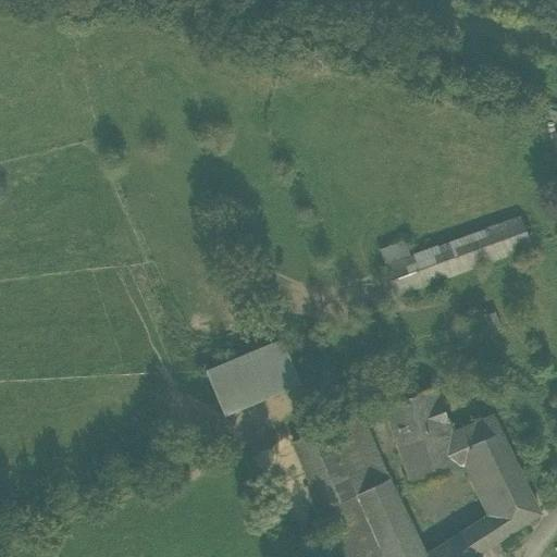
[(385,265),(396,295),(531,245),(520,217),(410,257),(385,265)]
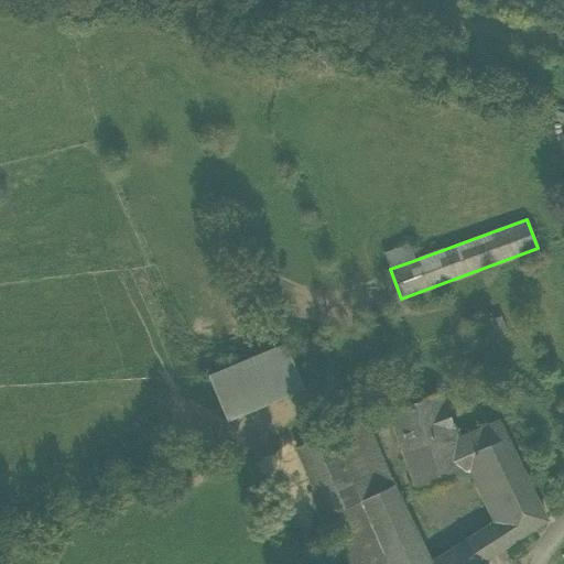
[(384,253),(390,269),(415,260),(409,245),(384,253)]
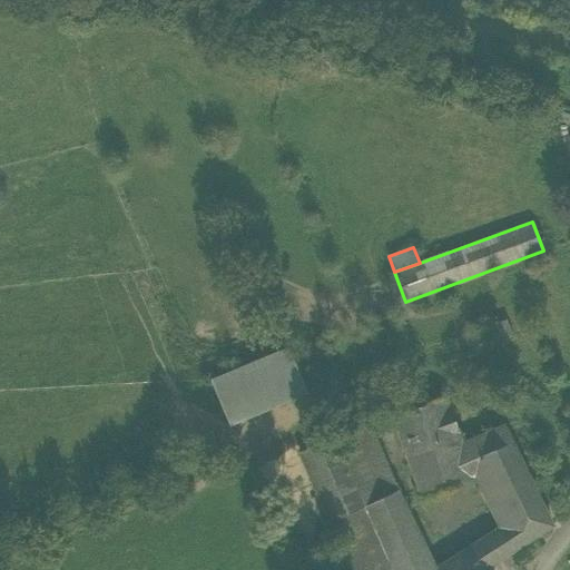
[(469,350),(470,353),(512,336),(505,322),(464,338),(469,350)]
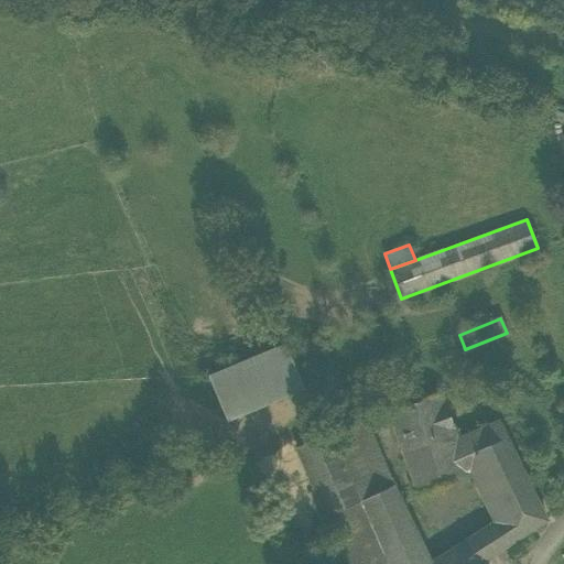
[(227,421),(303,389),(285,346),(208,378),(227,421)]
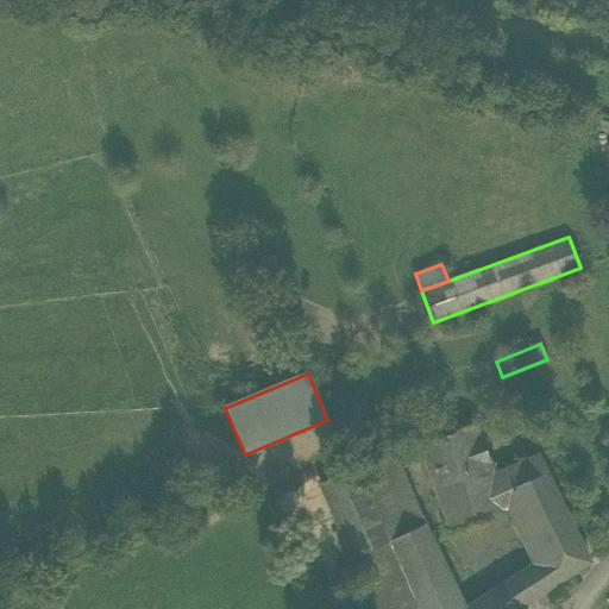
[(419,445),(433,483),(471,469),(476,482),(493,475),(475,425),(419,445)]
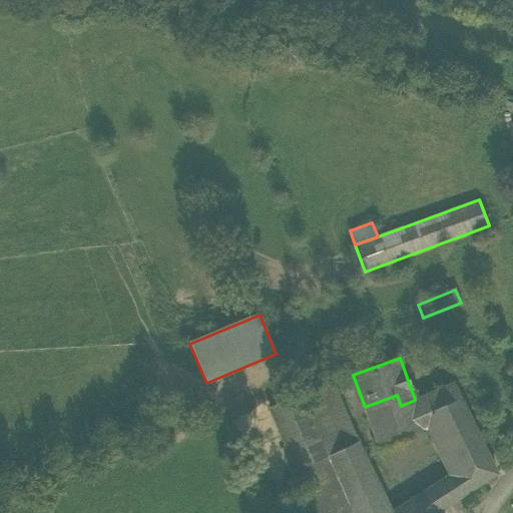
[(299,380),(304,392),(332,382),(326,367),(299,380)]
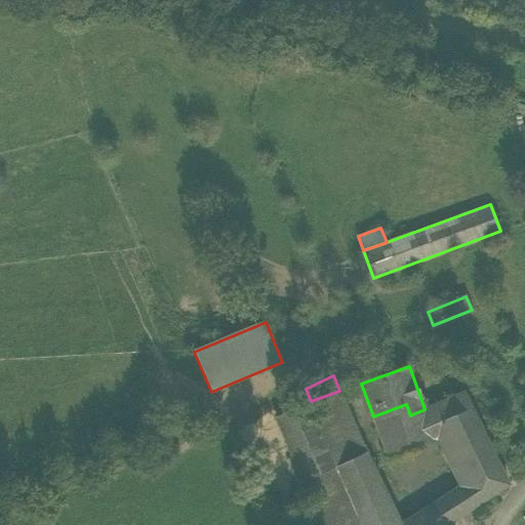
[(311,401),(309,402),(329,450),(358,437),(365,452),(366,451),(339,391),(311,401)]
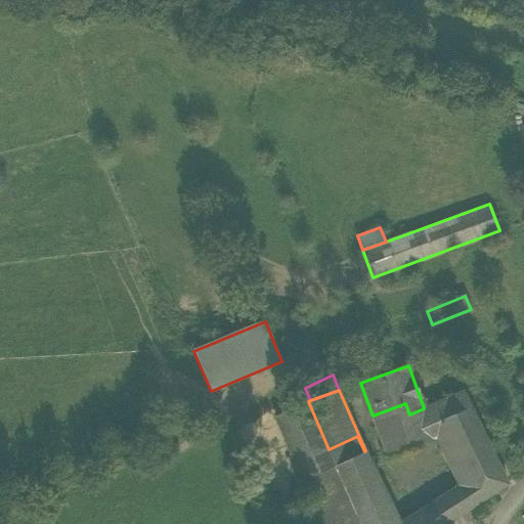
[(459,488),(454,491),(468,510),(507,484),(470,407),(463,391),(424,408),(409,415),(405,403),(373,416),(388,459),(437,441),(446,438),(468,482),(459,488)]
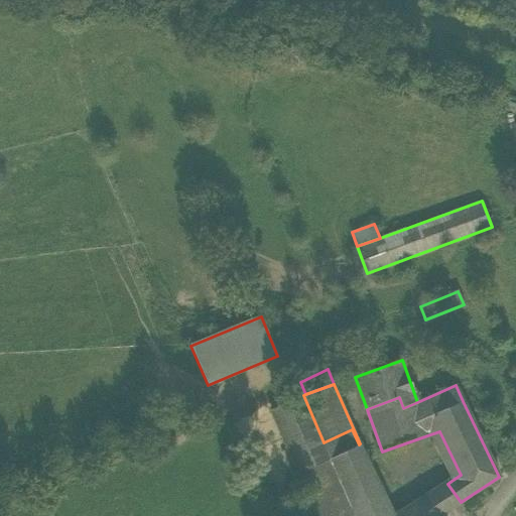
[(317,515),(355,515),(331,459),(324,442),(303,395),(271,410),(317,515)]
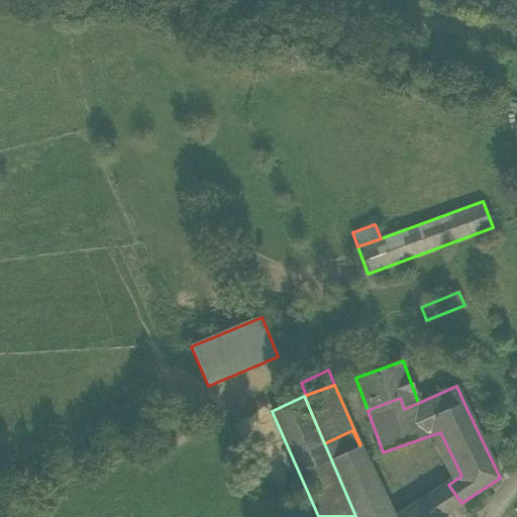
[(324,443),(331,459),(359,445),(352,430),(324,443)]
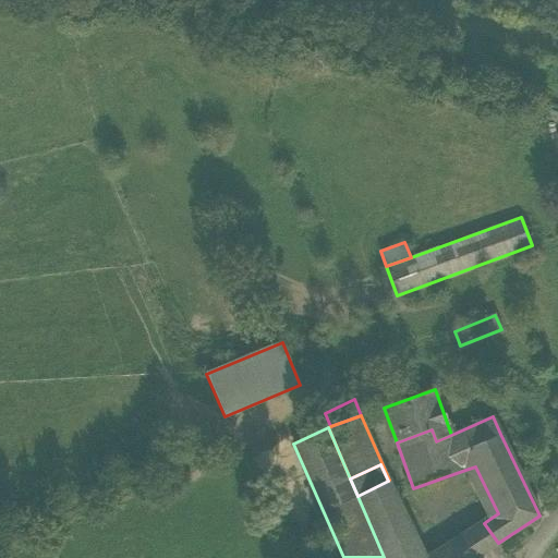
[(465,470),(488,520),(498,513),(475,466),(465,470)]
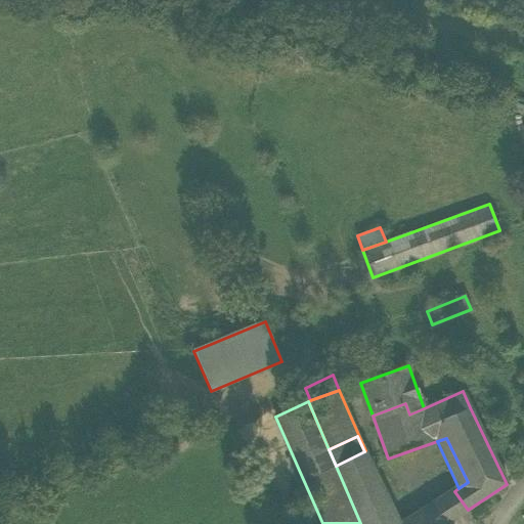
[(402,523),(398,523),(364,451),(336,466),(360,523),(444,523),(448,522),(436,503),(402,523)]
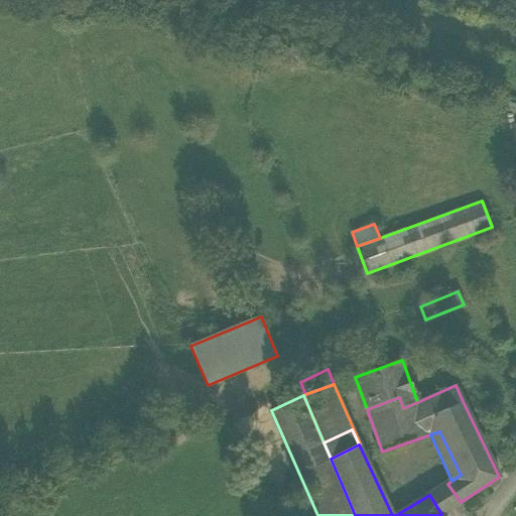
[(441,514),(461,502),(447,484),(429,495),(441,514)]
